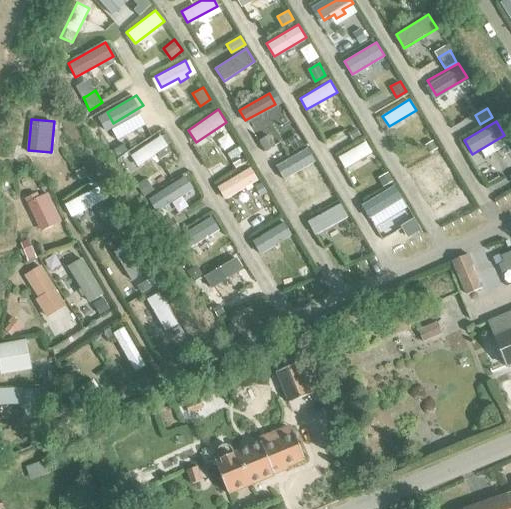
[(356,127),(348,132),(352,138),(360,134),(356,127)]
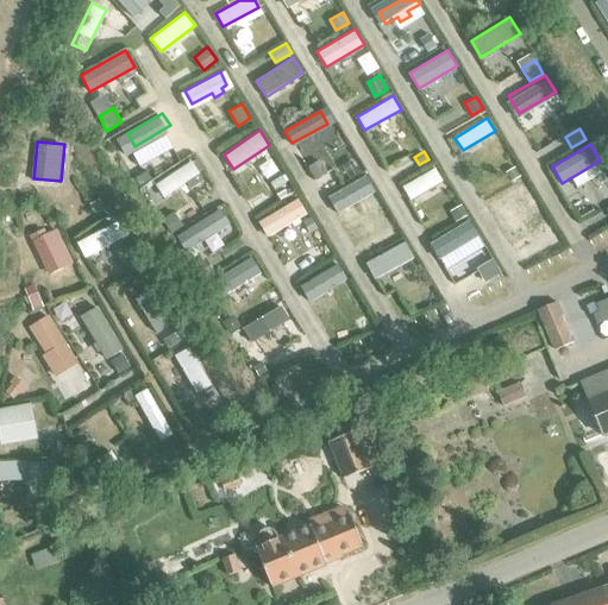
[(321,157),(309,164),(318,178),(330,171),(321,157)]
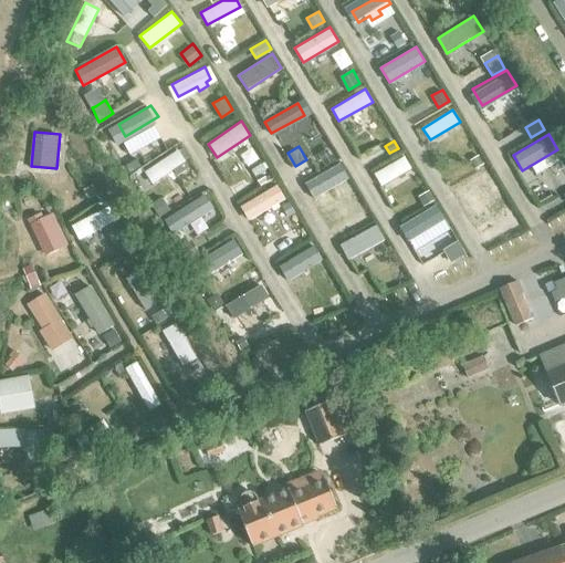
[(185,160),(178,149),(145,170),(153,181),(185,160)]
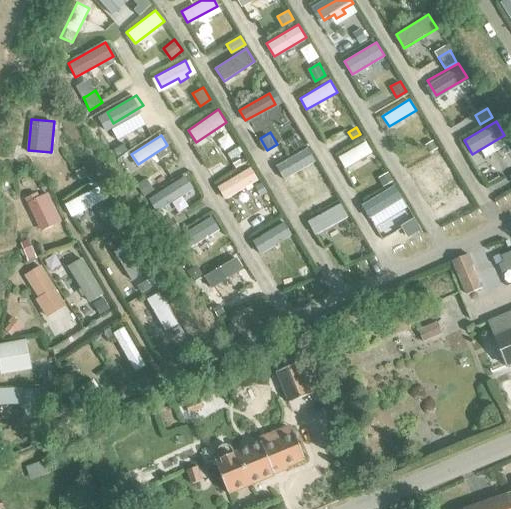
[(114,143),(112,144),(118,154),(119,153),(127,148),(122,139),(114,143)]
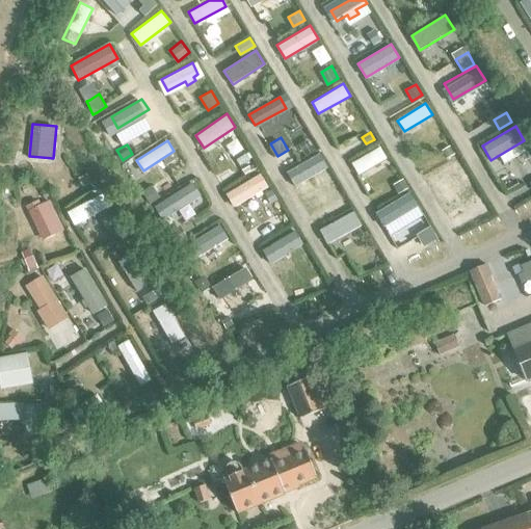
[(450,144),(443,149),(447,157),(455,153),(450,144)]
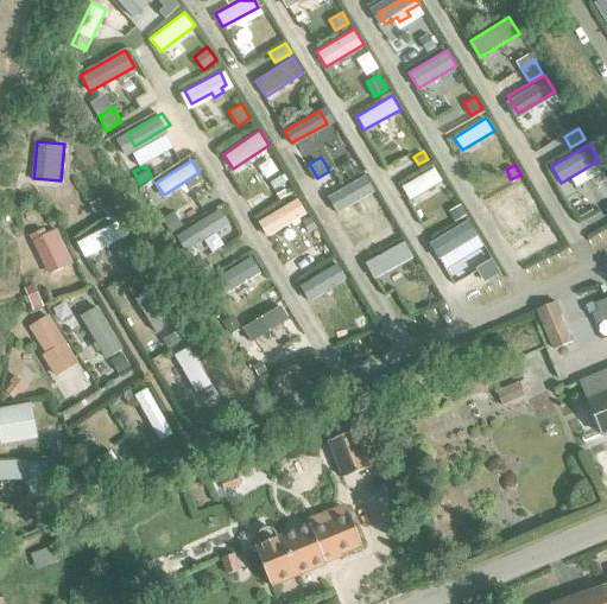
[(402,185),(410,199),(443,179),(435,166),(402,185)]
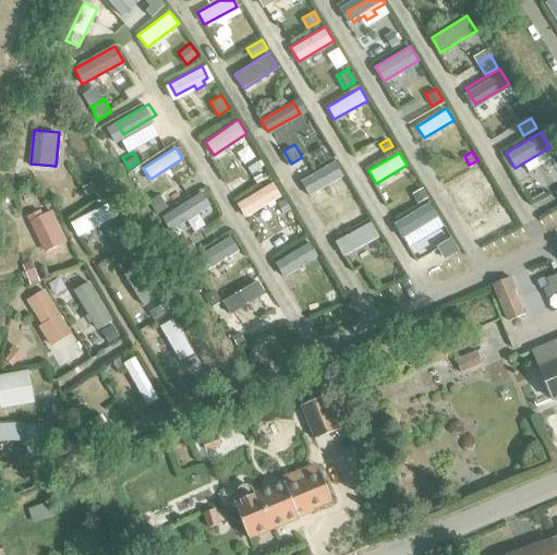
[(336,160),(299,181),(307,194),(343,173),(336,160)]
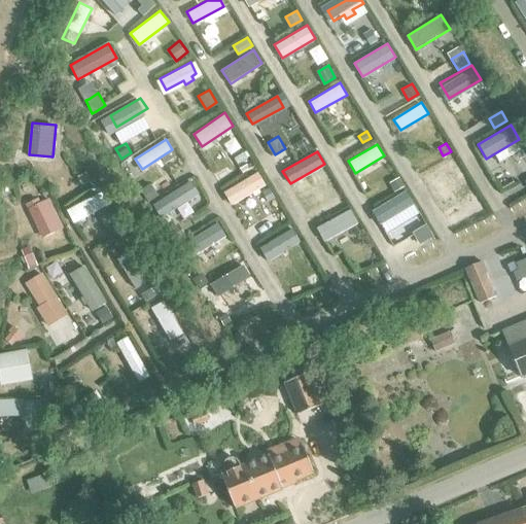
[(433,187),(462,171),(455,160),(426,177),(433,187)]
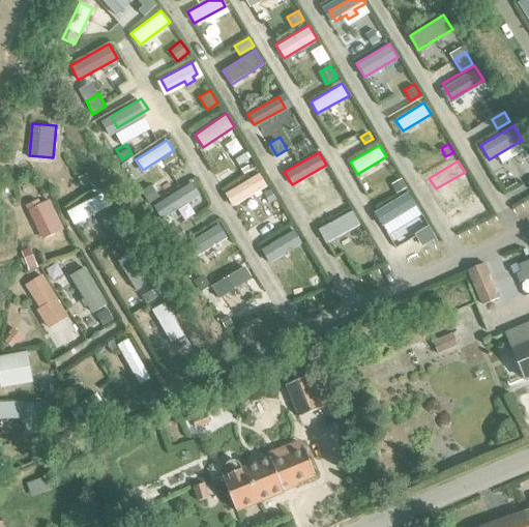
[(85,173),(77,177),(81,185),(89,181),(85,173)]
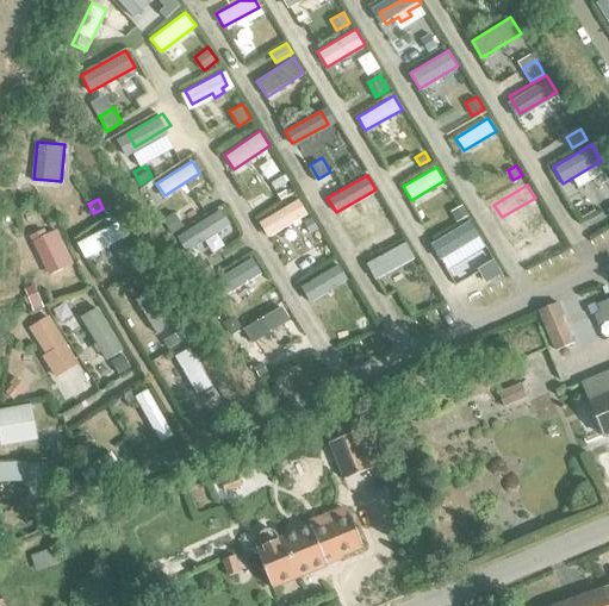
[(294,200),(263,219),(271,231),(302,212),(294,200)]
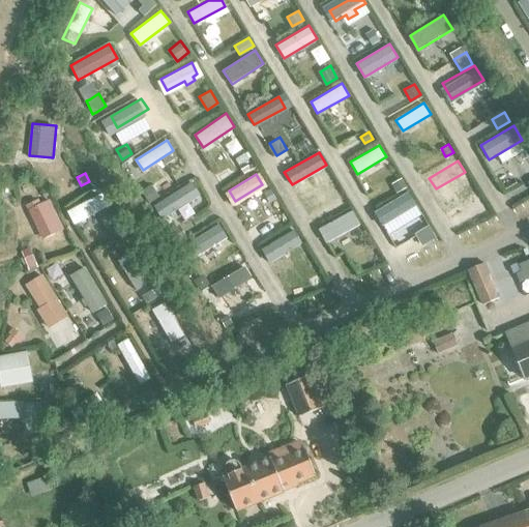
[(402,177),(391,183),(397,193),(407,186),(402,177)]
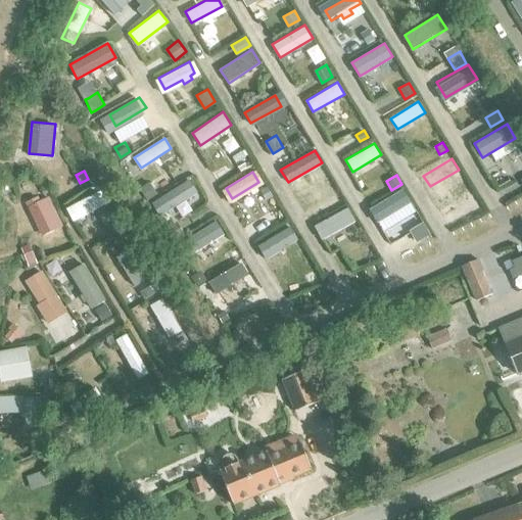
[(191,179),(162,197),(170,207),(197,190),(191,179)]
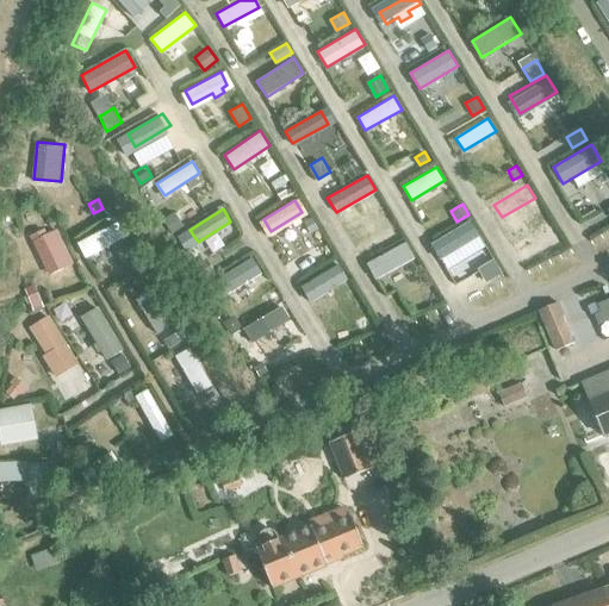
[(174,211),(163,217),(163,219),(172,231),(182,224),(174,211)]
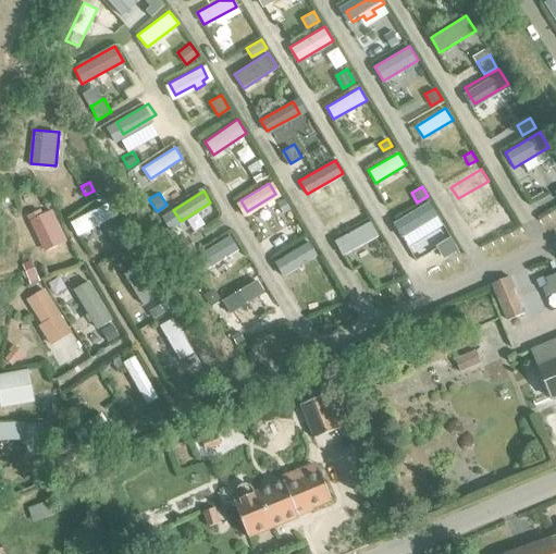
[(285,200),(279,204),(283,211),(289,207),(285,200)]
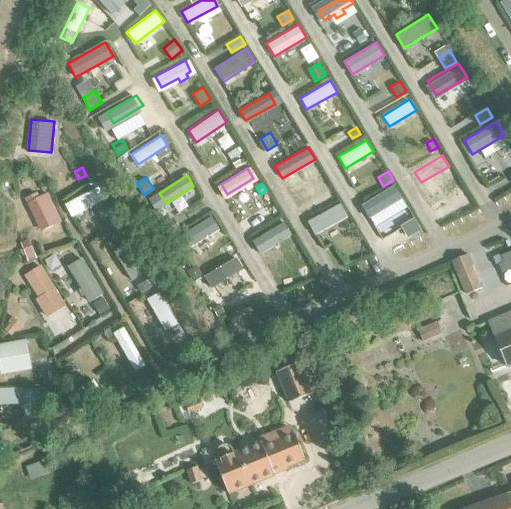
[(327,186),(317,192),(324,202),(334,196),(327,186)]
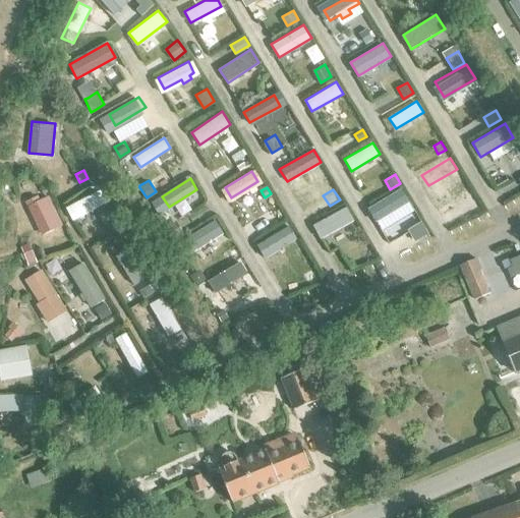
[(379,217),(407,200),(401,189),(372,206),(379,217)]
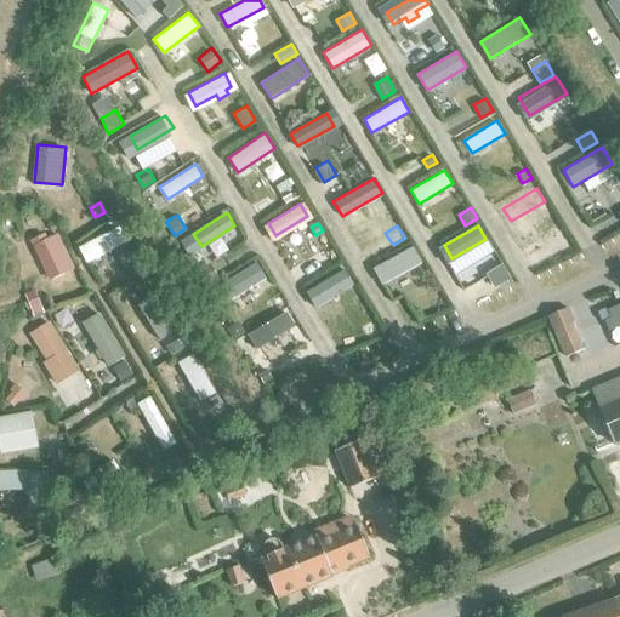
[(57,233),(33,244),(46,272),(70,260),(57,233)]
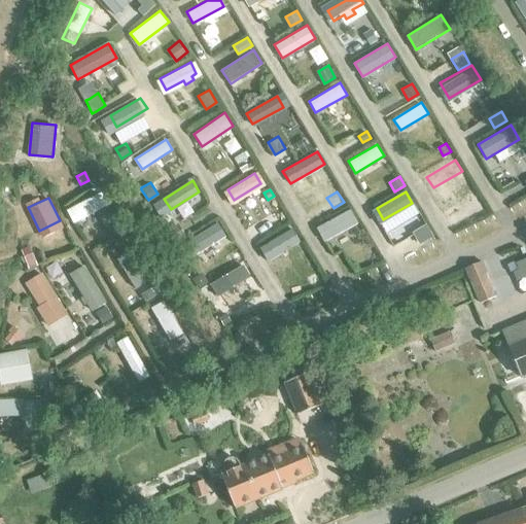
[(479,198),(466,205),(474,218),(487,211),(479,198)]
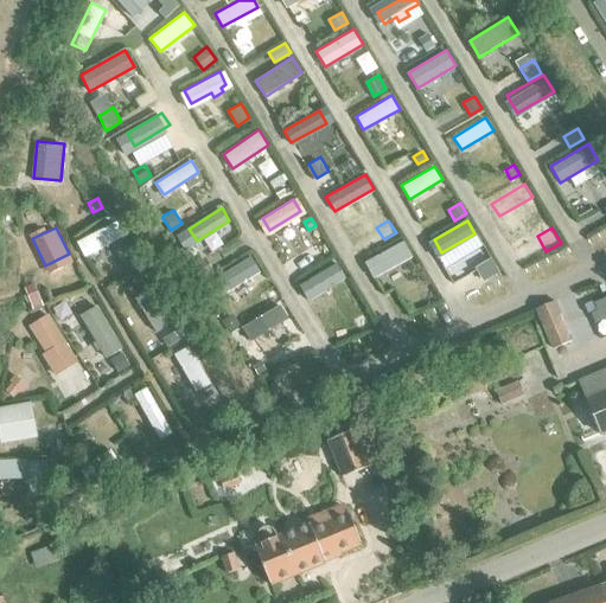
[(81,237),(93,264),(106,260),(99,242),(103,239),(99,229),(81,237)]
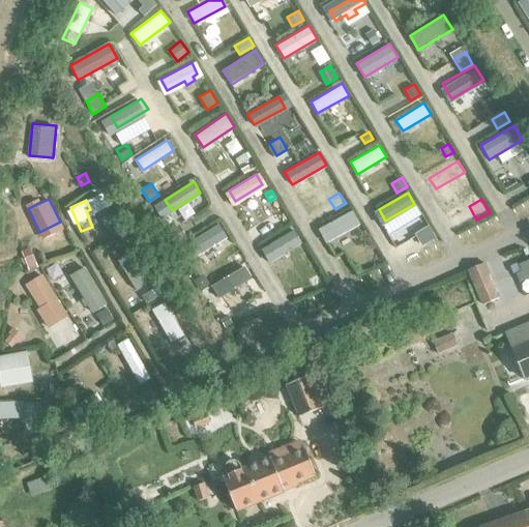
[(351,212),(323,228),(329,238),(357,223),(351,212)]
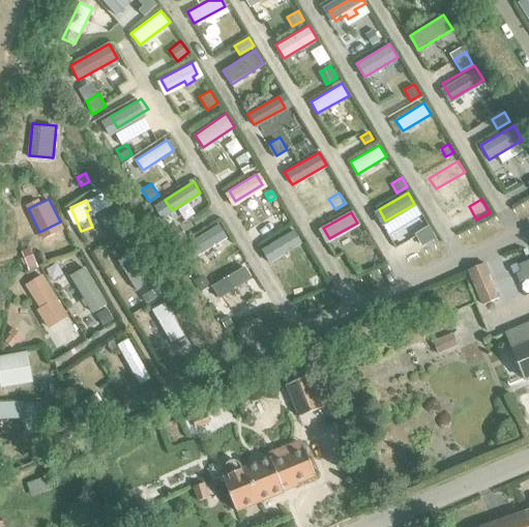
[(219,223),(187,243),(197,257),(228,237),(219,223)]
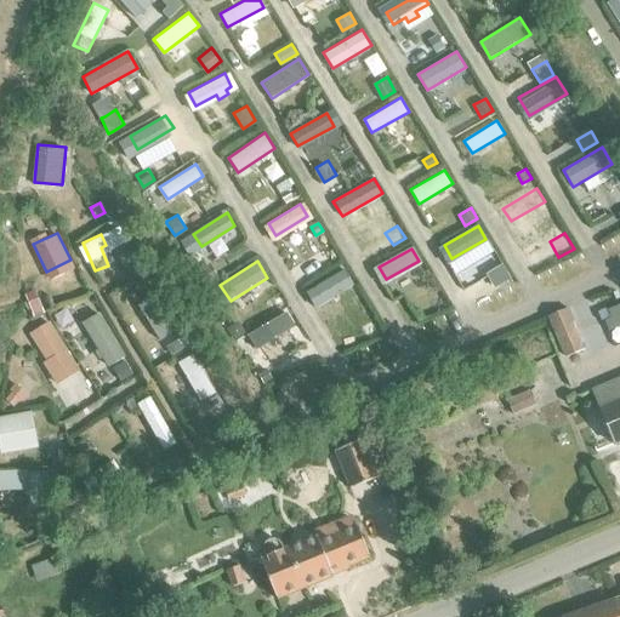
[(137,262),(126,267),(132,279),(143,273),(137,262)]
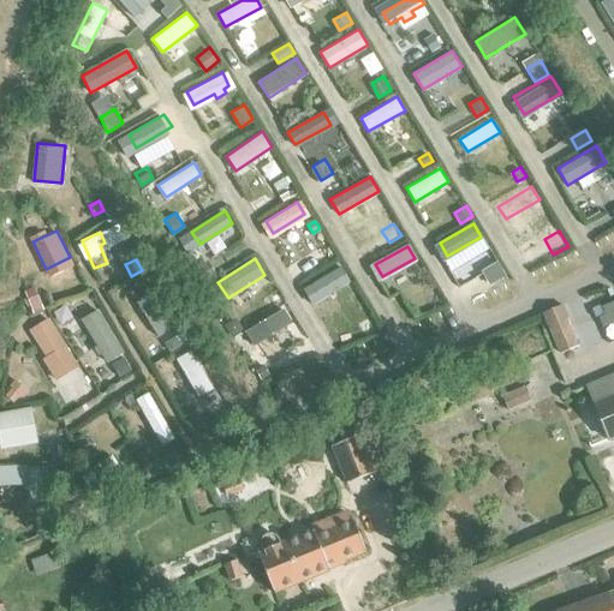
[(208,259),(196,268),(204,281),(216,273),(208,259)]
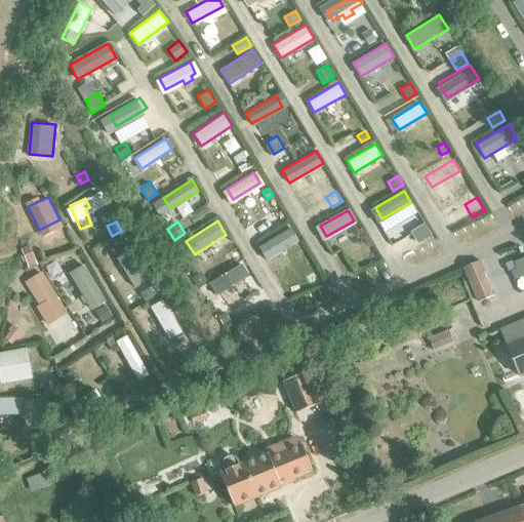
[(427,226),(417,231),(422,240),(432,235),(427,226)]
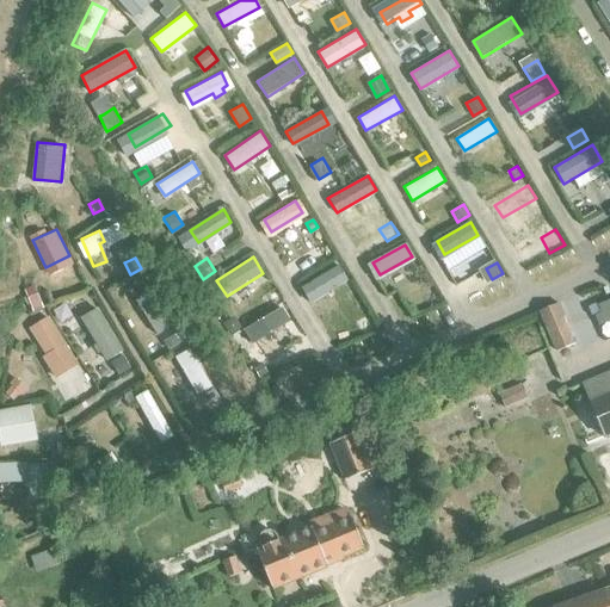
[(334,264),(303,284),(312,297),(330,286),(332,290),(339,284),(337,280),(343,277),(334,264)]
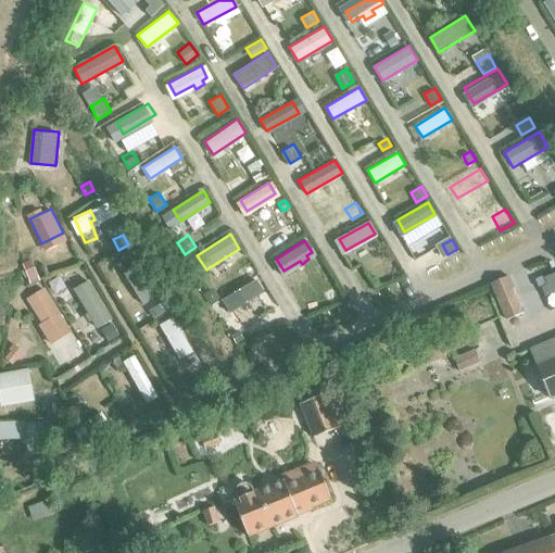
[(23,262),(22,262),(22,263),(30,283),(39,279),(30,259),(23,262)]
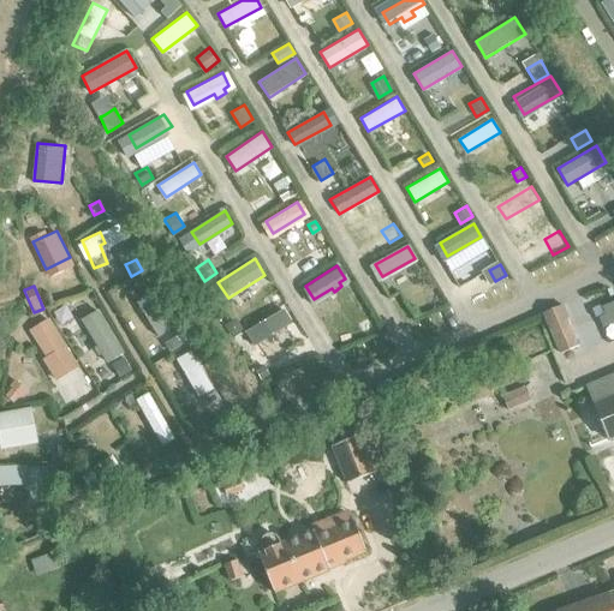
[(173,327),(151,292),(136,301),(158,336),(173,327)]
